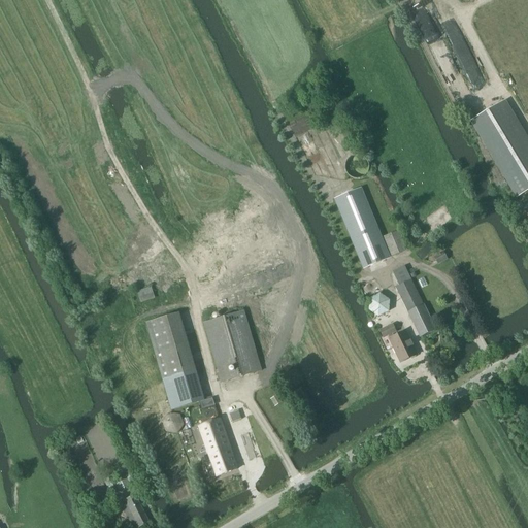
[(469,122),(516,199),(527,191),(527,138),(505,101),(469,122)]
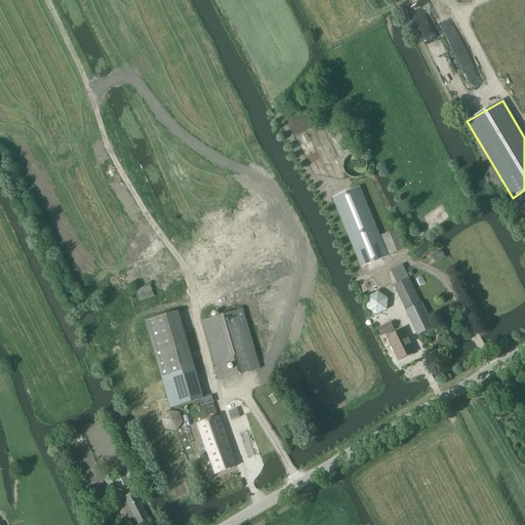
[(367,166),(367,164),(367,161),(366,158),(365,156),(363,154),(361,153),(358,152),(356,151),(353,151),(351,152),(348,153),(346,155),(344,157),(342,160),(342,162),(342,165),(342,167),(344,170),(346,172),(348,174),(350,175),(353,176),(356,176),(358,175),(361,174),(363,173),(365,171),(366,169),(367,166)]
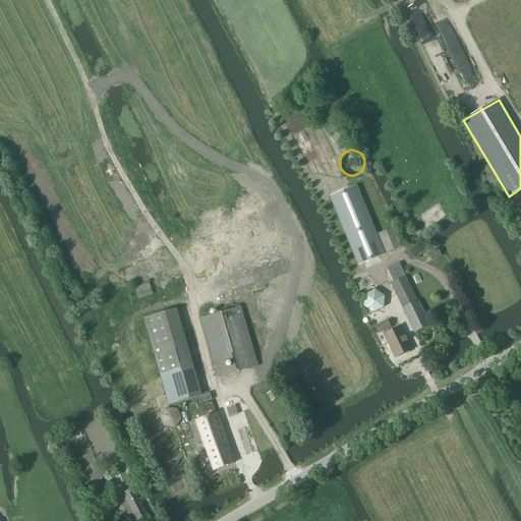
[(358,265),(385,253),(356,185),(330,196),(358,265)]
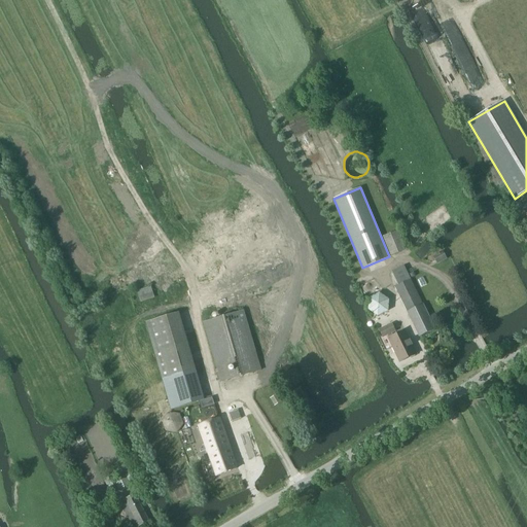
[(391,256),(406,250),(397,231),(383,237),(391,256)]
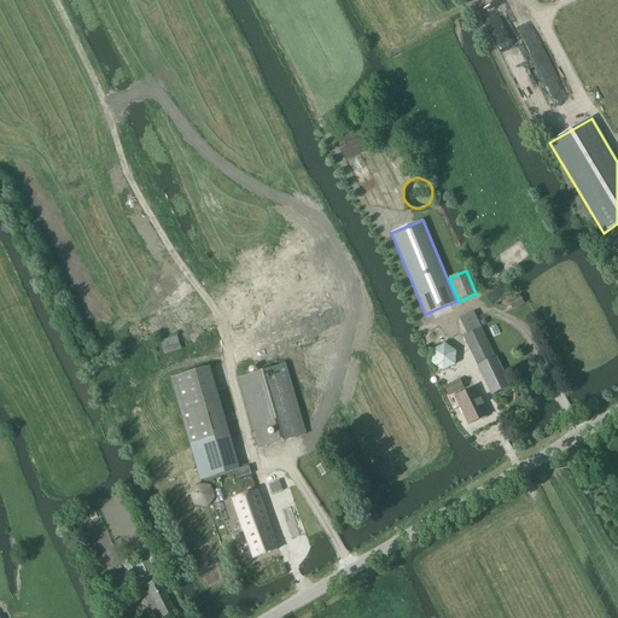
[(509,388),(481,328),(473,313),(459,320),(466,336),(462,338),(491,396),(509,388)]
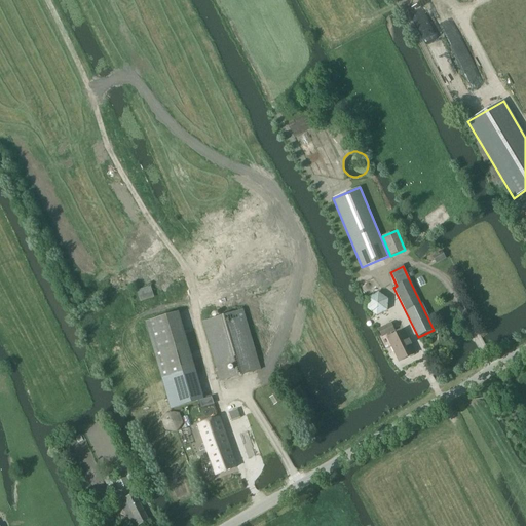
[(220,381),(260,370),(242,310),(202,322),(220,381)]
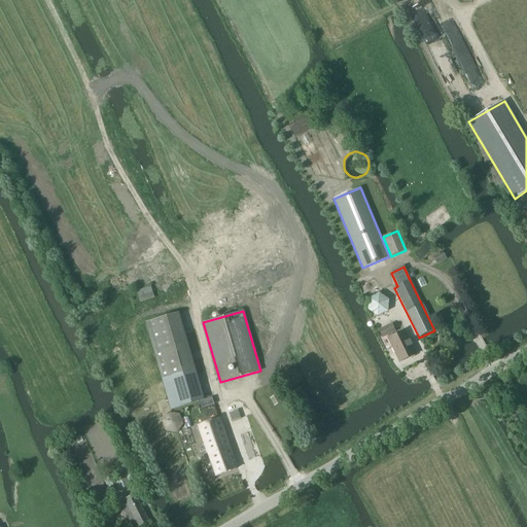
[(200,402),(191,372),(175,314),(145,323),(162,381),(171,411),(200,402)]
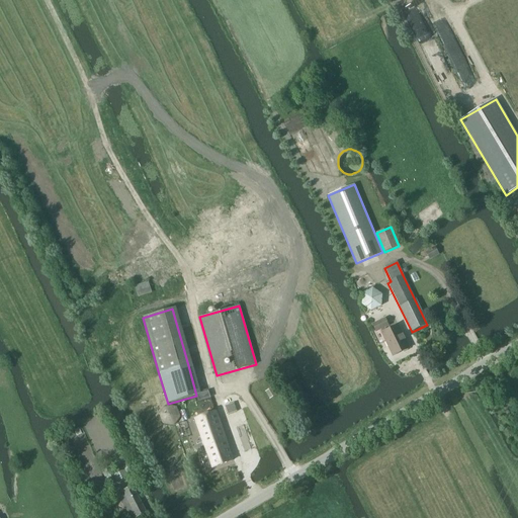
[(408,349),(409,349),(398,326),(385,331),(384,328),(387,326),(384,320),(372,325),(375,332),(379,330),(381,333),(381,334),(393,356),(402,352),(404,353),(407,351),(408,349)]
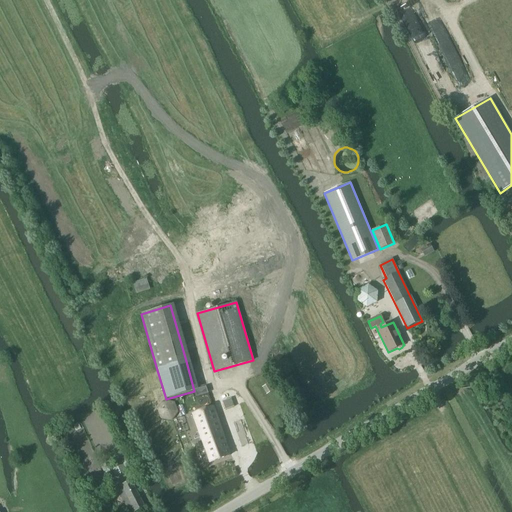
[(234,407),(230,398),(221,402),(225,411),(226,410),(232,408),(233,408),(234,407)]
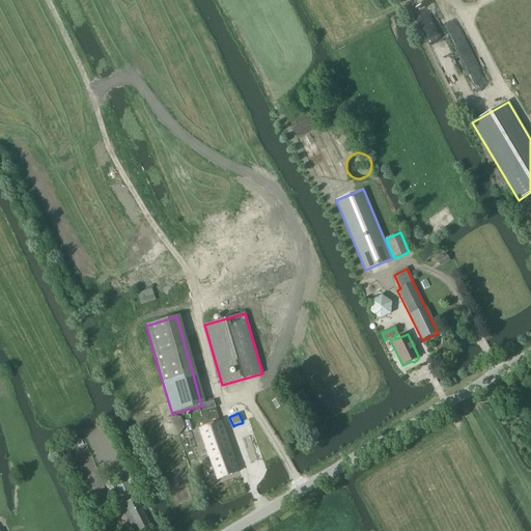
[(185,427),(180,418),(170,416),(163,424),(167,435),(177,437),(185,427)]
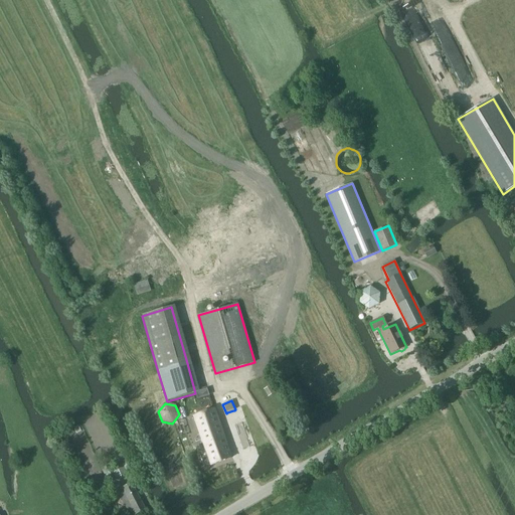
[(232,458),(214,408),(196,415),(203,434),(200,435),(206,451),(200,453),(205,467),(211,465),(232,458)]
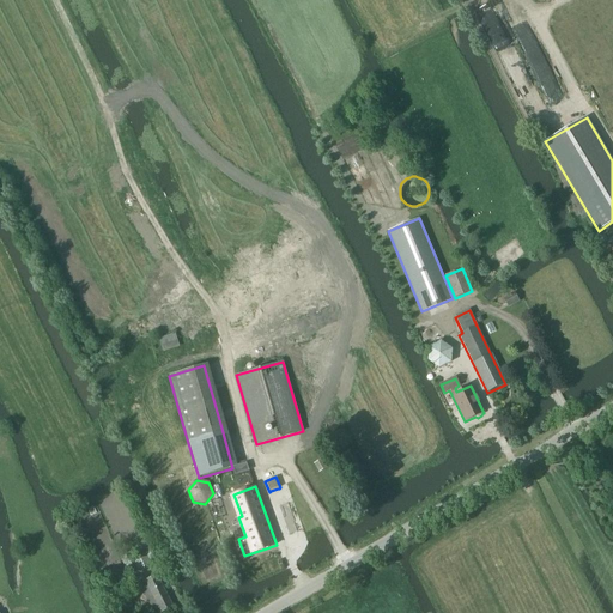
[(128,576),(161,562),(151,540),(141,544),(143,547),(135,551),(138,556),(132,558),(133,562),(129,564),(126,556),(120,558),(128,576)]
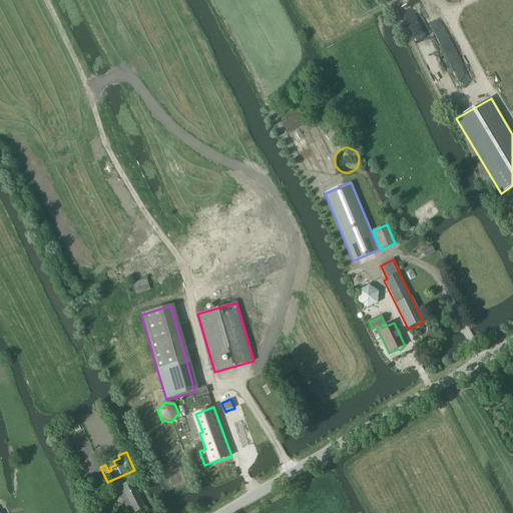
[(136,512),(145,509),(144,506),(131,482),(116,489),(128,512),(136,512)]
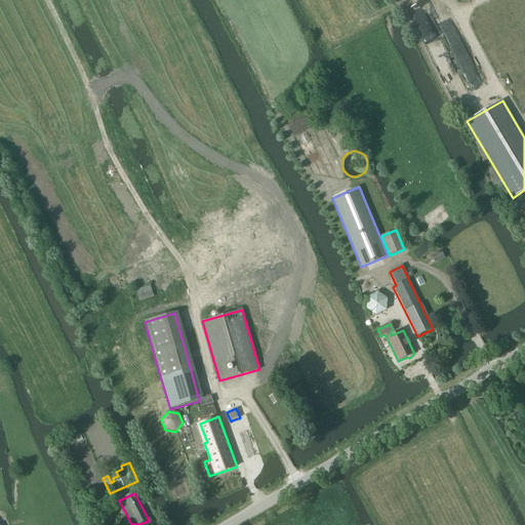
[(93,524),(104,524),(96,511),(88,516),(93,524)]
